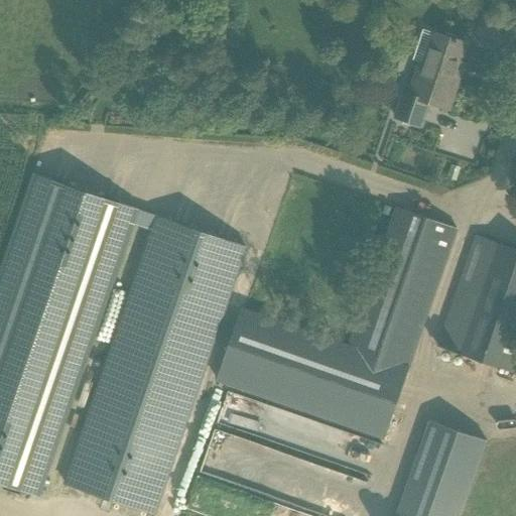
[(476,33),(504,43),(509,28),(481,18),(476,33)]
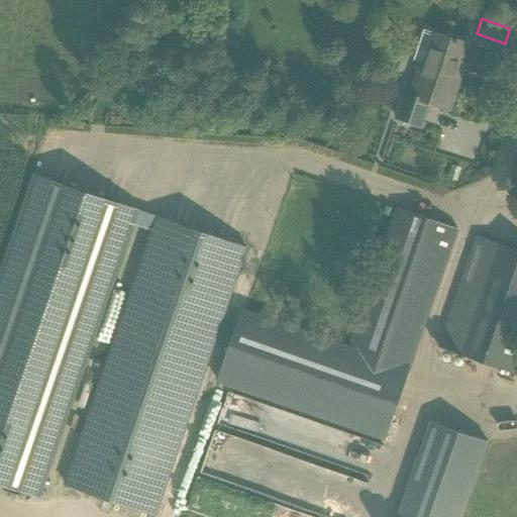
[(396,118),(403,120),(422,126),(429,103),(448,110),(459,77),(456,75),(467,43),(436,33),(425,65),(418,63),(416,66),(419,67),(408,99),(403,97),(396,118)]
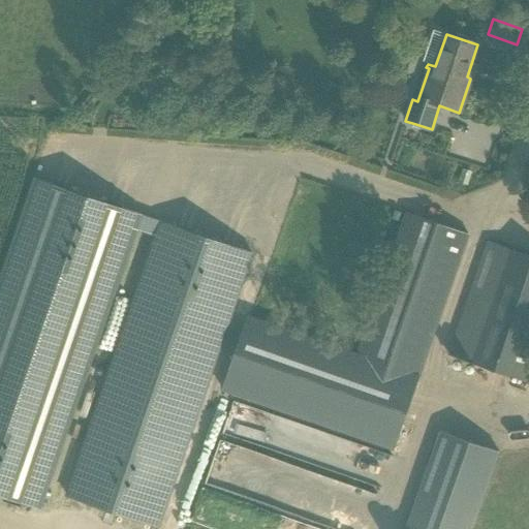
[(0,495),(42,509),(139,220),(142,215),(129,211),(33,179),(0,276),(0,495)]
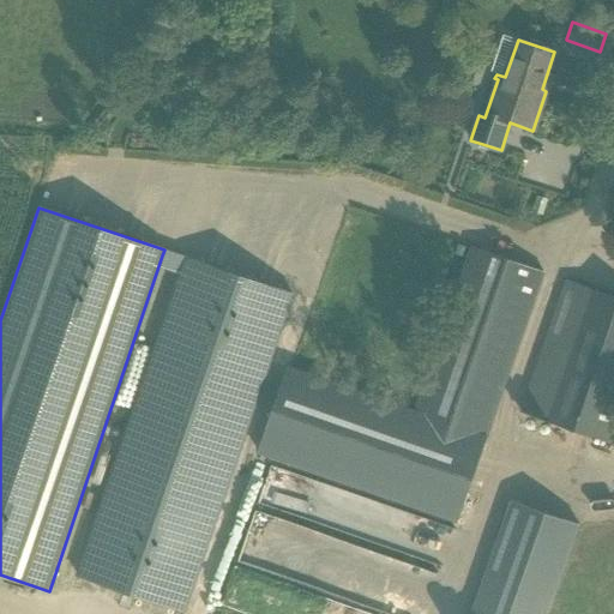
[(470,246),(414,413),(486,437),(543,272),(470,246)]
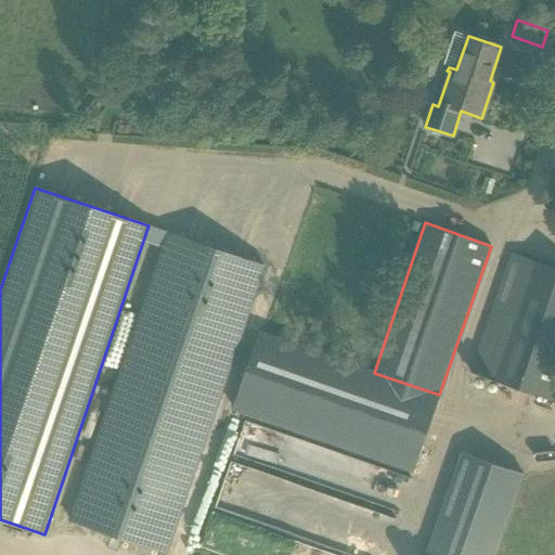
[(167,554),(266,266),(165,232),(66,520),(167,554)]
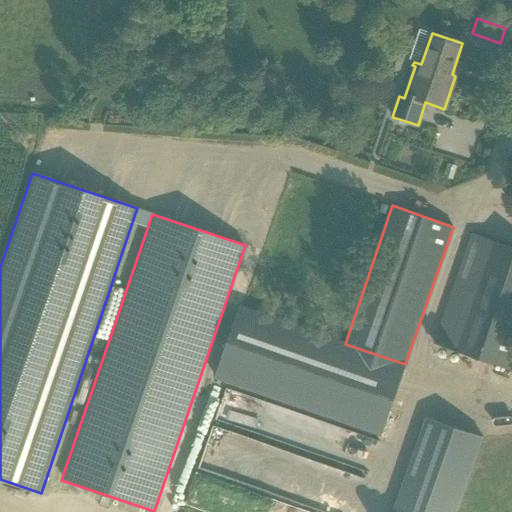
[(465,252),(433,344),(511,369),(511,248),(471,234),(465,252)]
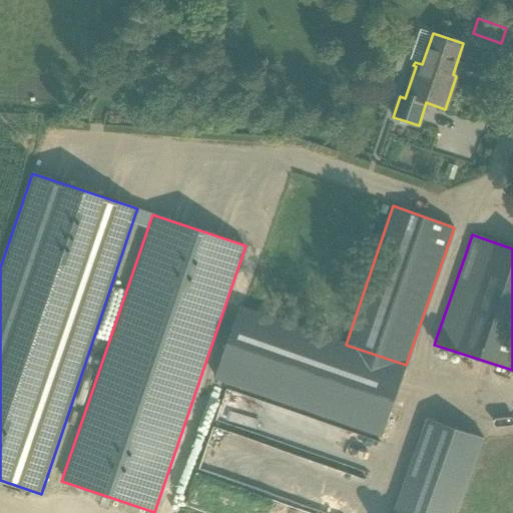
[(382,436),(406,365),(346,345),(238,308),(214,378),(382,436)]
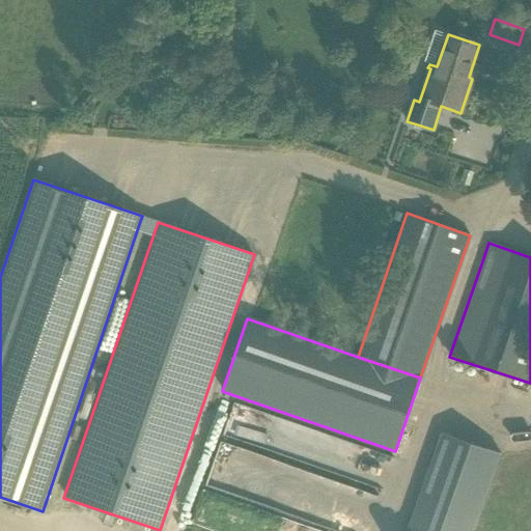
[(407,530),(473,530),(500,454),(442,434),(407,530)]
